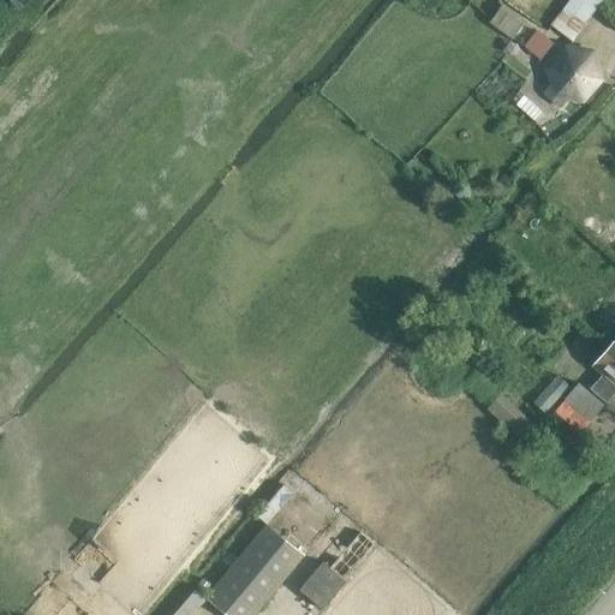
[(573,42),(602,0),(569,0),(551,27),(573,42)]
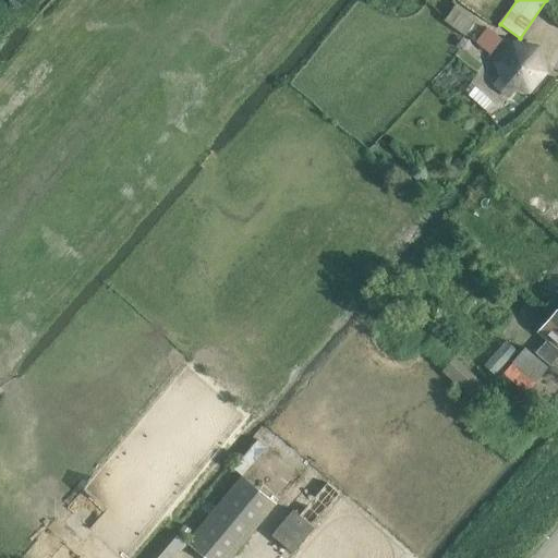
[(501,39),(487,27),(486,29),(476,22),(476,21),(456,4),(444,20),(465,36),(466,34),(477,41),(476,43),(490,53),(501,39)]
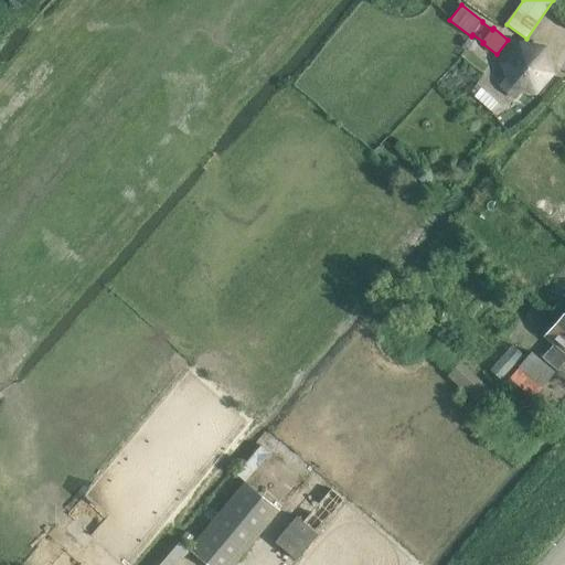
[(552,73),(544,49),(520,45),(503,63),(508,76),(500,85),(514,97),(523,88),(535,91),(552,73)]
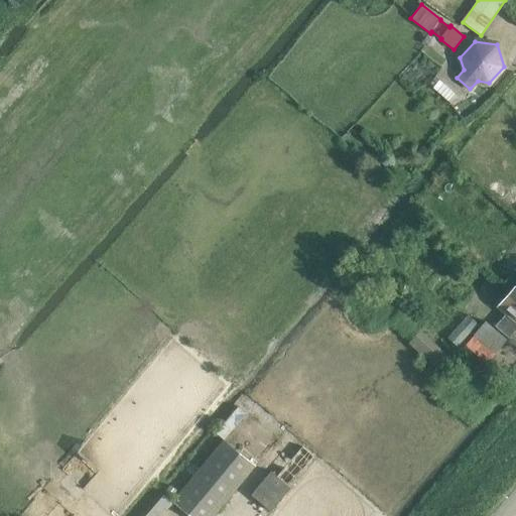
[(441,78),(435,85),(452,99),(458,92),(441,78)]
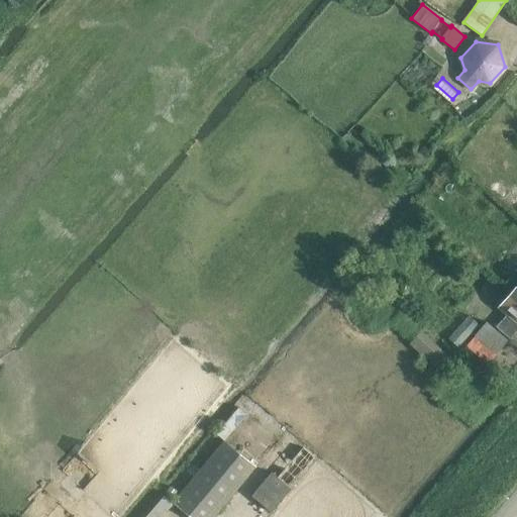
[(516,300),(509,294),(498,307),(507,315),(497,326),(510,338),(516,329),(516,300)]
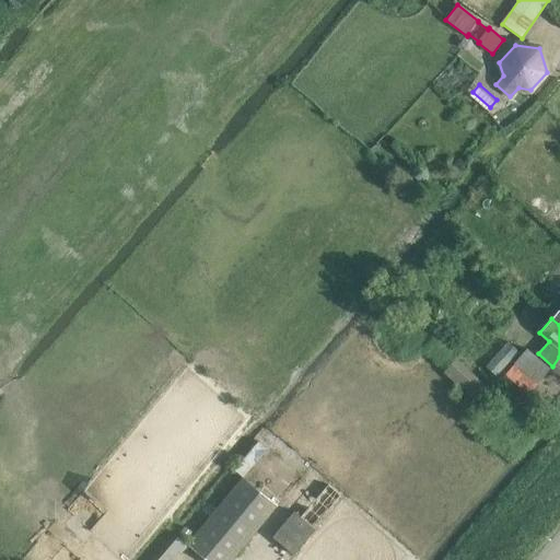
[(497,376),(518,352),(509,342),(486,366),(497,376)]
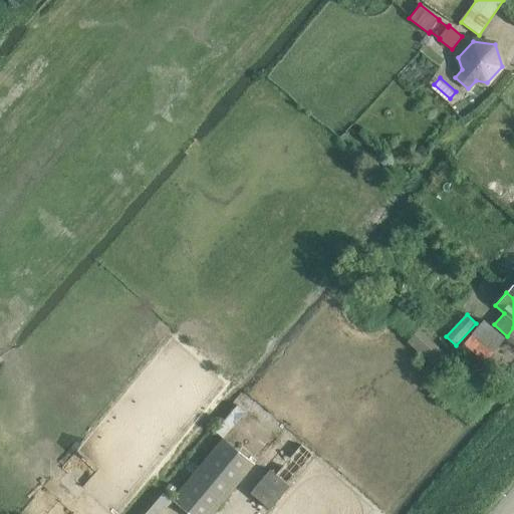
[(485,360),(505,338),(484,320),(464,342),(485,360)]
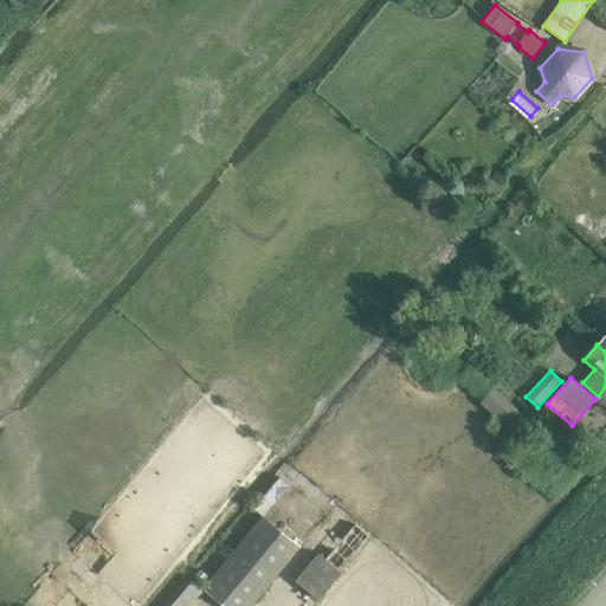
[(479,406),(513,437),(528,421),(495,391),(479,406)]
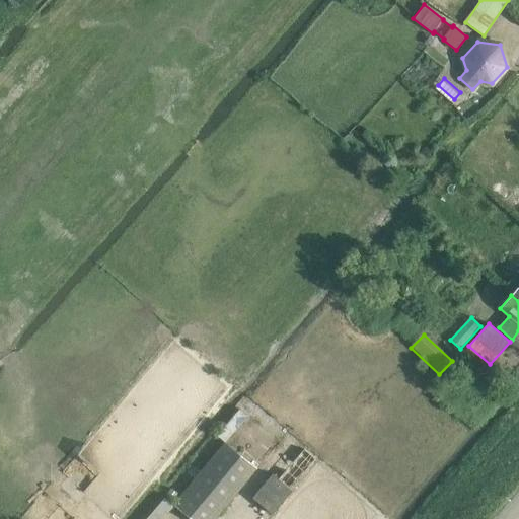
[(220,434),(228,440),(247,414),(239,408),(220,434)]
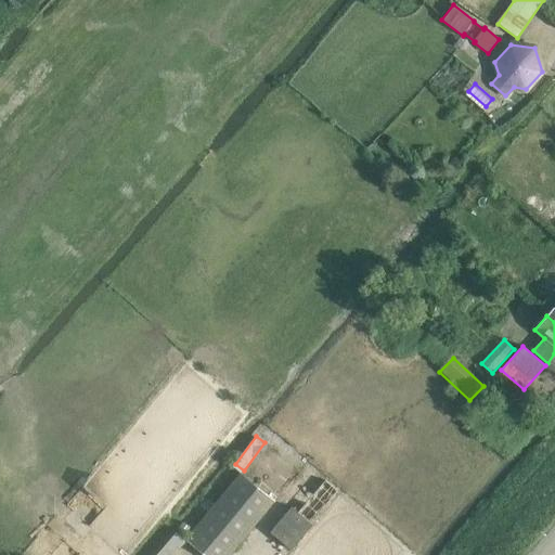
[(183,491),(158,472),(149,485),(173,503),(183,491)]
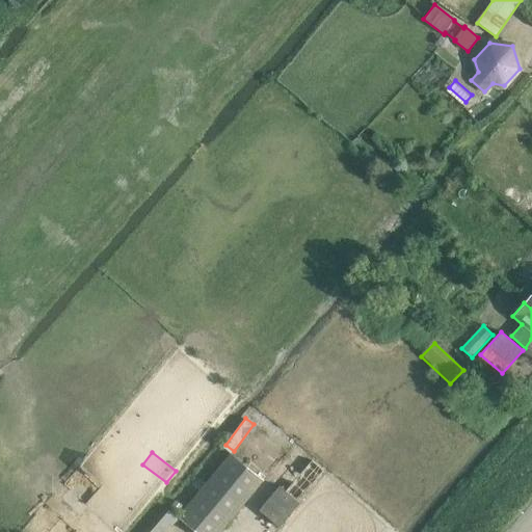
[(195,531),(220,531),(264,480),(231,453),(178,517),(195,531)]
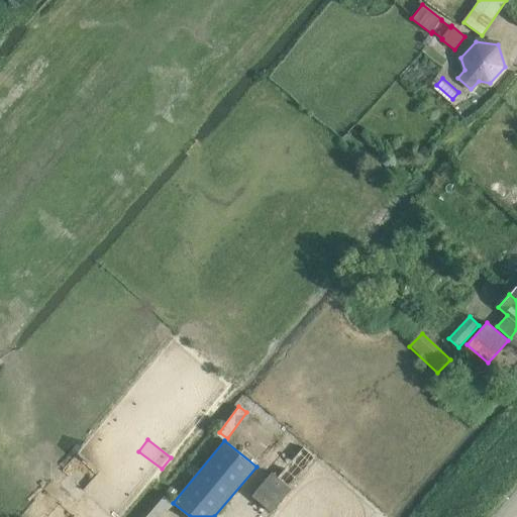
[(271,514),(291,489),(276,476),(254,501),(271,514)]
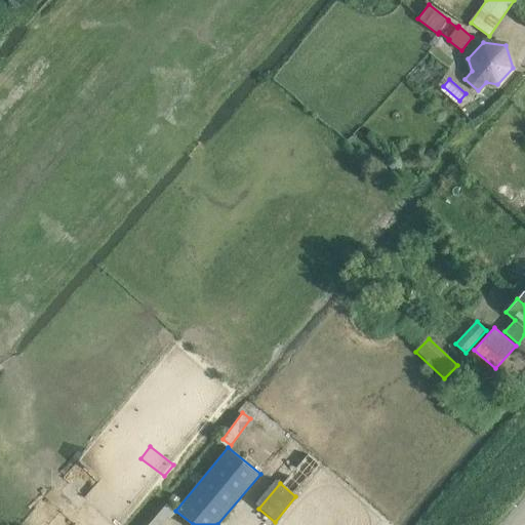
[(161,524),(176,509),(170,502),(149,524),(161,524)]
